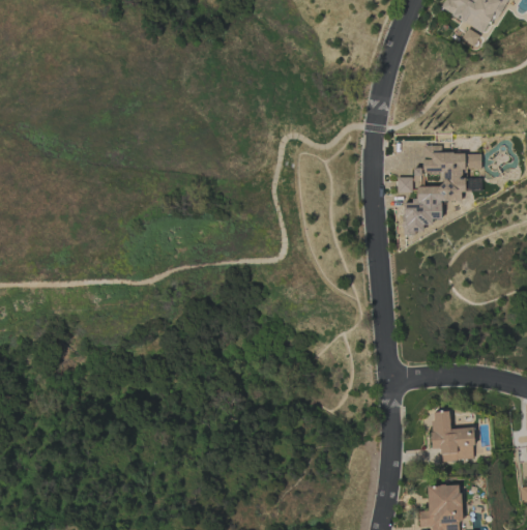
[(506,0),(448,0),(443,11),(489,35),(506,0)]
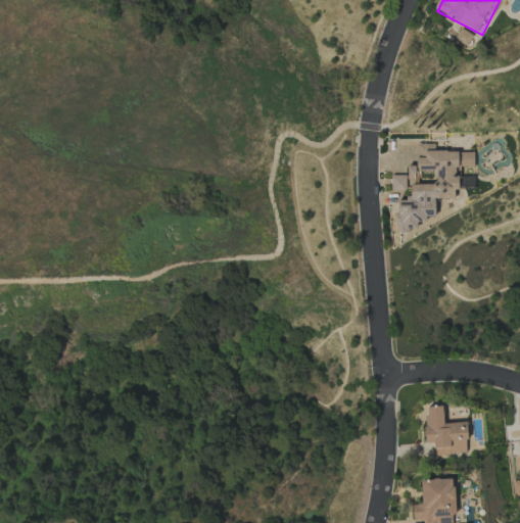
[(468,46),(475,36),(464,29),(457,39),(468,46)]
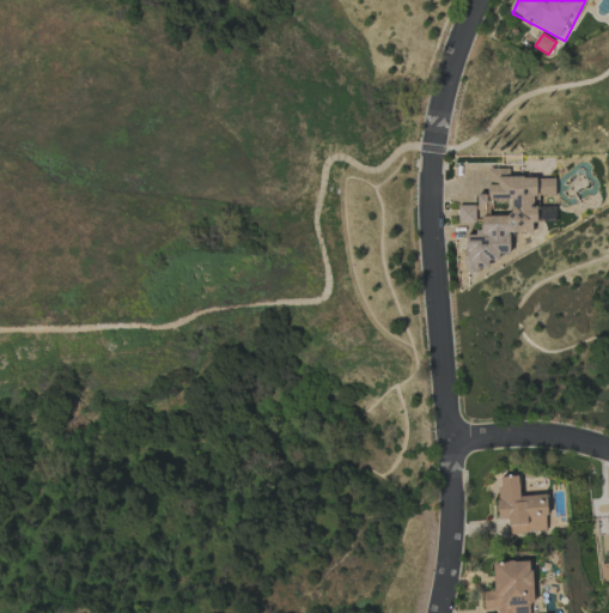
[(558,177),(512,177),(512,169),(491,169),(491,195),(479,195),(479,206),(461,206),(461,222),(481,222),(481,235),(468,235),(468,271),(491,271),(491,260),(501,261),(501,254),(512,254),(512,232),(539,232),(539,195),(558,195),(558,177)]
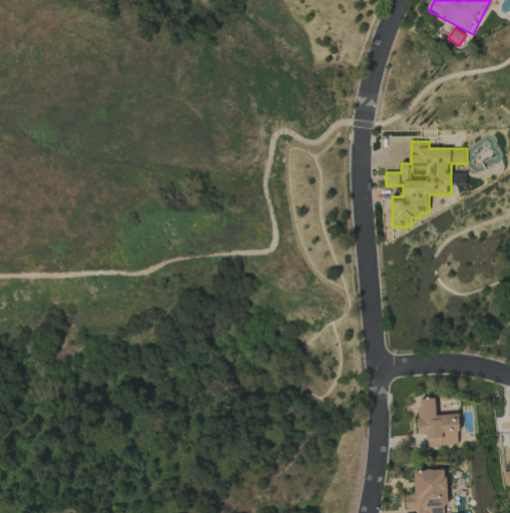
[(459,414),(437,415),(436,398),(418,399),(420,435),(428,434),(429,446),(461,445),(459,414)]
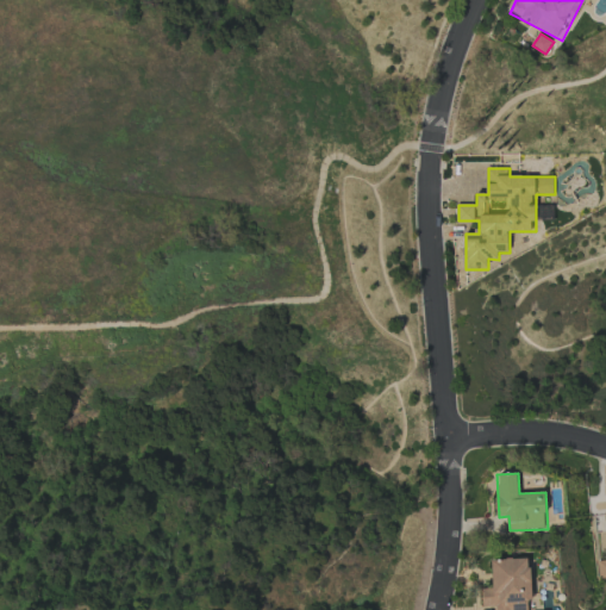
[(493,559),(494,589),(483,589),(485,608),(498,607),(497,609),(531,609),(530,558),(493,559)]
